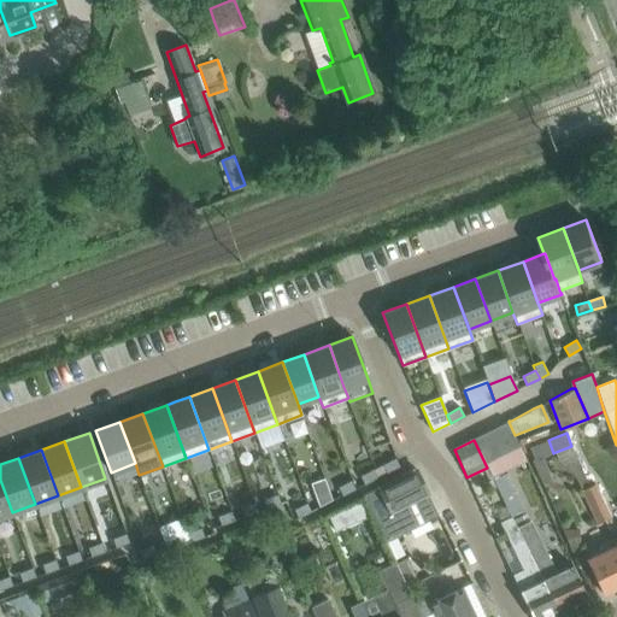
[(400,466),(395,458),(382,465),(387,474),(400,466)]
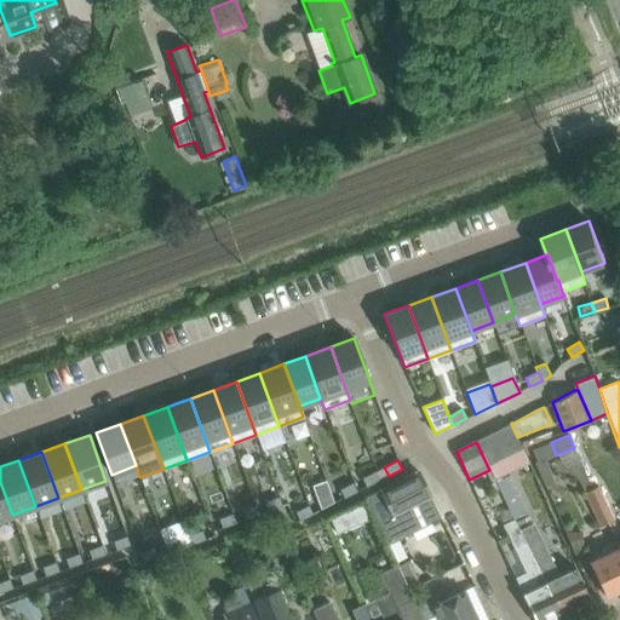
[(417,471),(365,498),(377,522),(389,545),(441,520),(430,497),(417,471)]
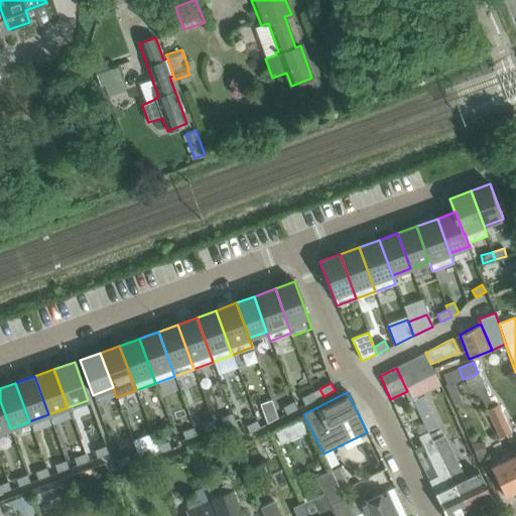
[(314,400),(311,393),(300,398),(303,406),(314,400)]
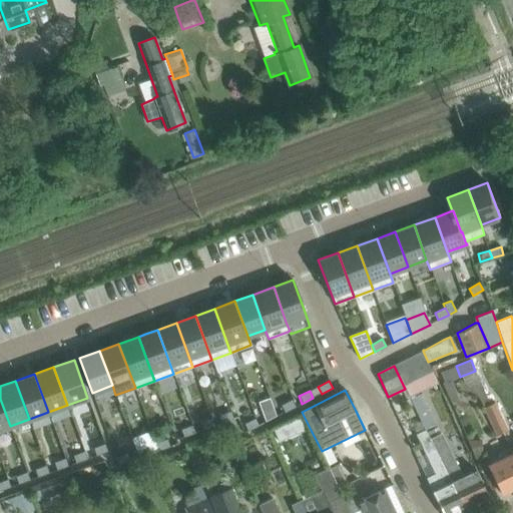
[(487,395),(480,398),(484,407),(491,404),(487,395)]
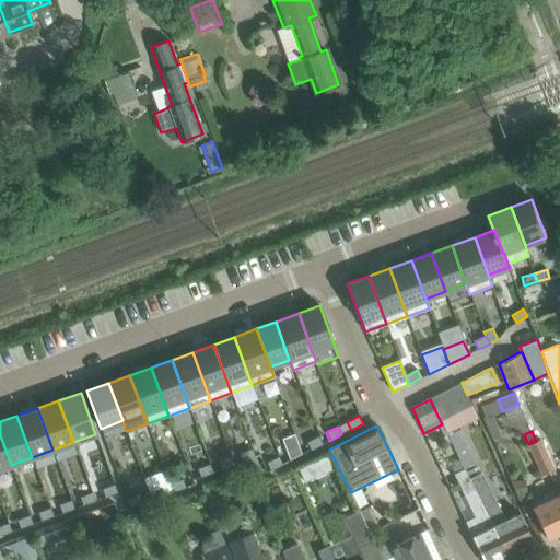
[(0,435),(0,468),(11,465),(0,435)]
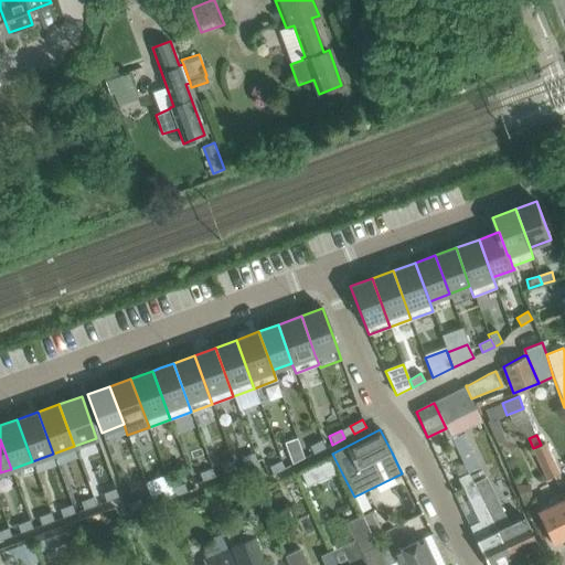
[(326,448),(321,440),(309,446),(313,454),(326,448)]
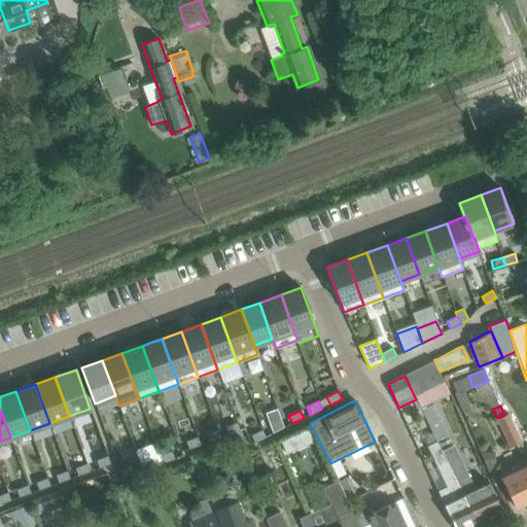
[(504,415),(497,418),(503,432),(514,427),(507,414),(504,415)]
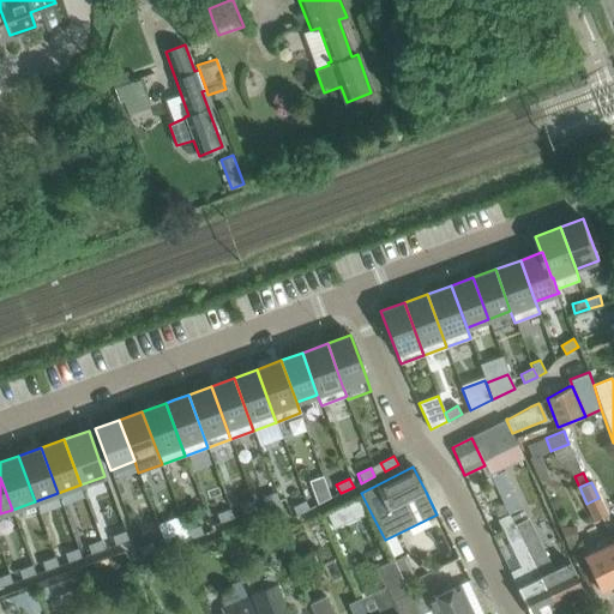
[(325,483),(311,488),(318,505),(331,499),(327,489),(325,483)]
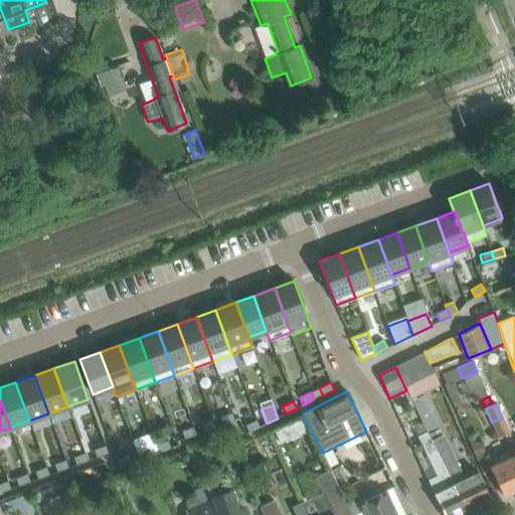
[(234,420),(231,412),(220,416),(223,424),(234,420)]
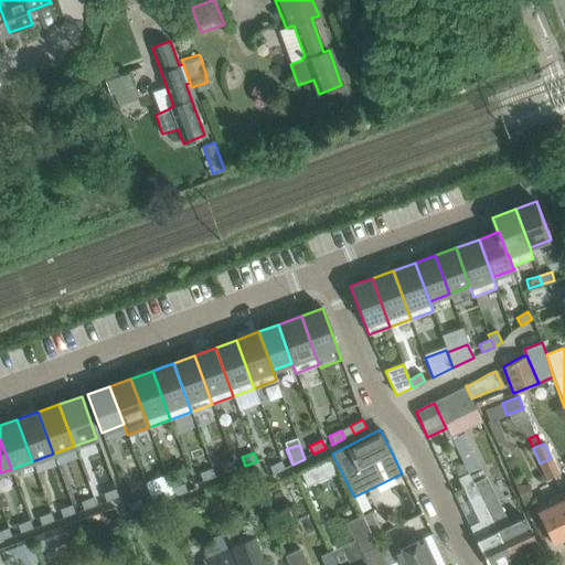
[(332,457),(301,471),(308,486),(339,471),(332,457)]
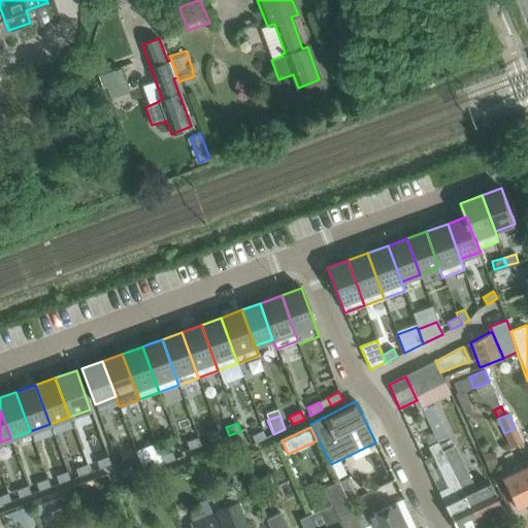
[(515,428),(504,433),(512,448),(522,442),(515,428)]
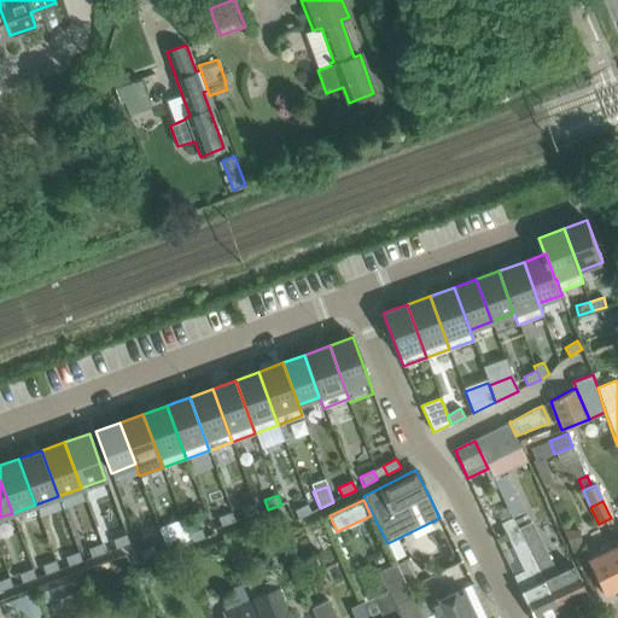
[(258,513),(255,503),(242,508),(244,518),(258,513)]
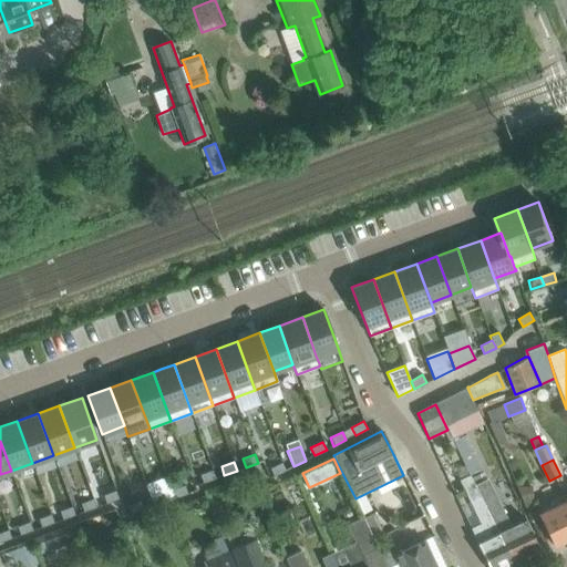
[(285,471),(281,463),(269,468),(272,476),(285,471)]
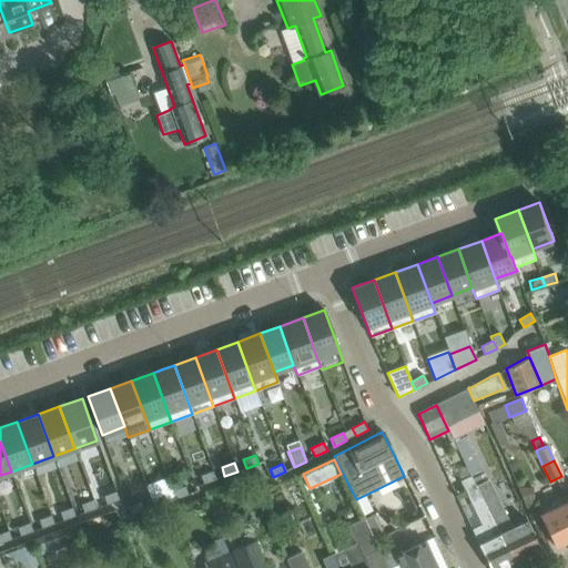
[(215,479),(213,470),(200,475),(203,484),(215,479)]
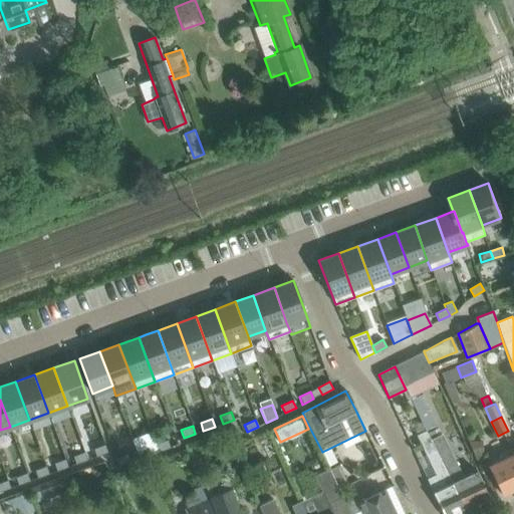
[(426,431),(417,435),(426,453),(434,471),(433,475),(427,479),(443,513),(457,513),(464,511),(431,441),(426,431)]
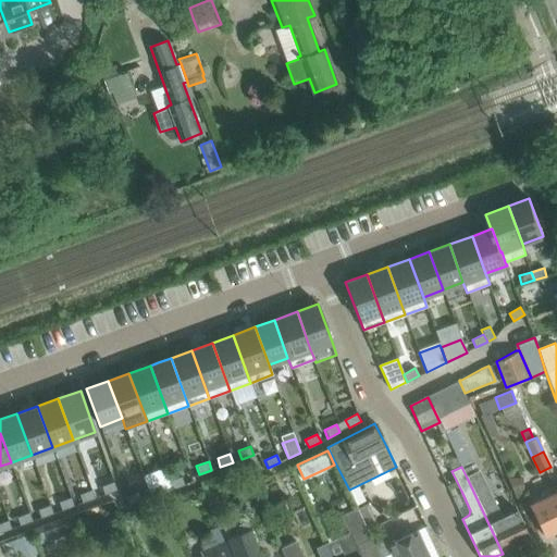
[(479,472),(467,478),(503,554),(531,541),(517,510),(500,518),(479,472)]
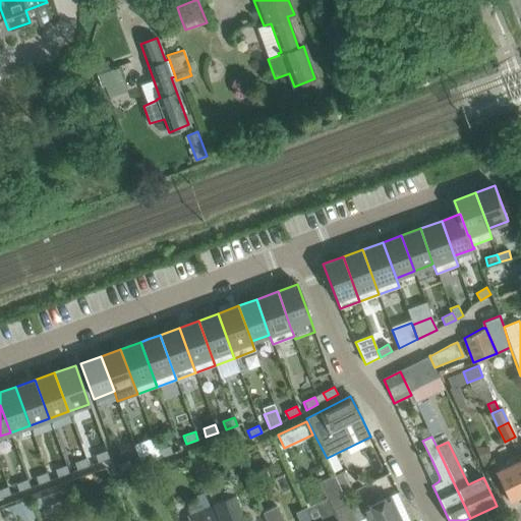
[(464,443),(453,447),(467,479),(477,474),(464,443)]
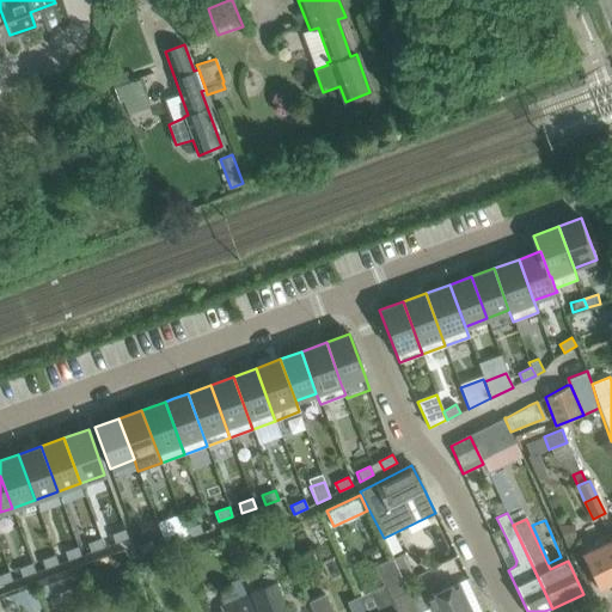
[(202,533),(199,524),(185,530),(189,538),(202,533)]
